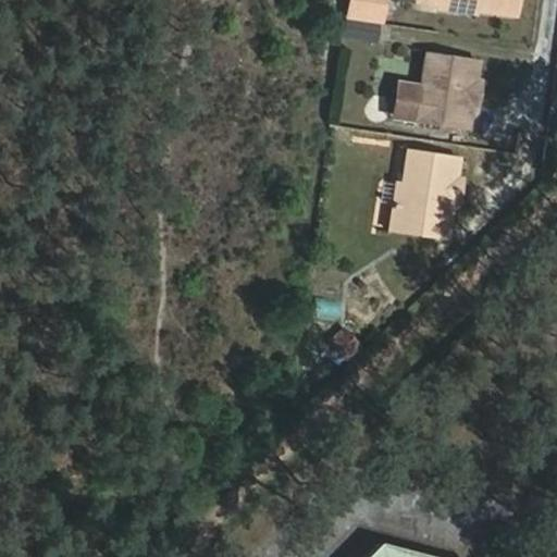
[(383,0),(349,0),(348,15),(381,20),(383,0)]
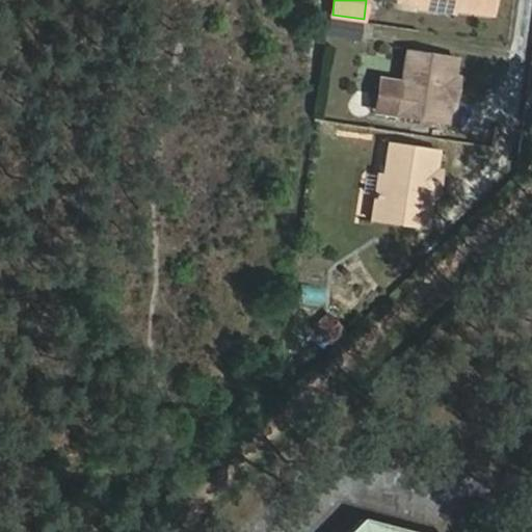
[(419,0),(419,4),(494,15),(495,0),(419,0)]
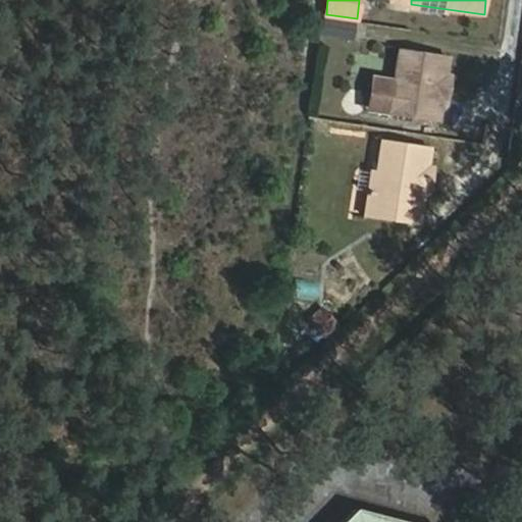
[(353,24),(328,21),(326,37),(351,40),(353,24)]
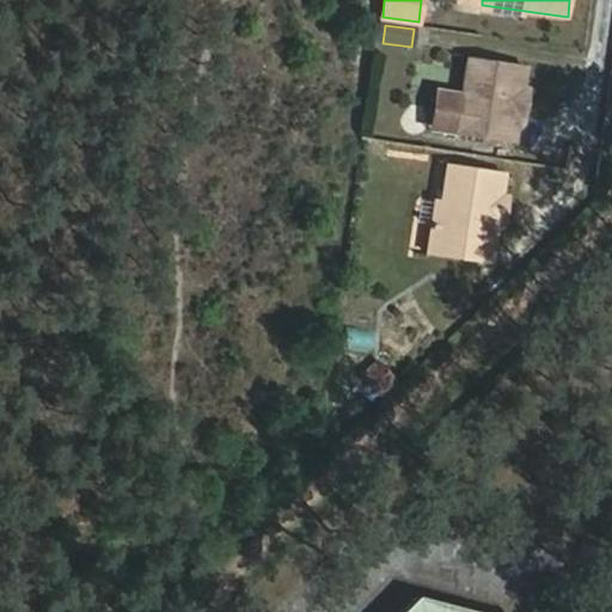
[(521,90),(525,66),(469,57),(464,93),(457,92),(451,134),(513,142),(518,112),(510,108),(513,92),(521,90)]
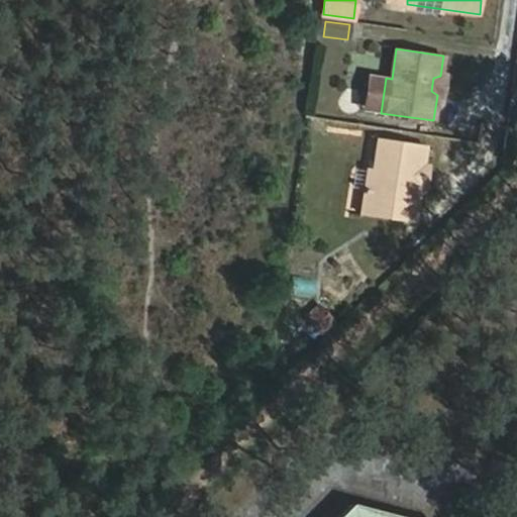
[(365,110),(381,113),(386,78),(369,76),(365,110)]
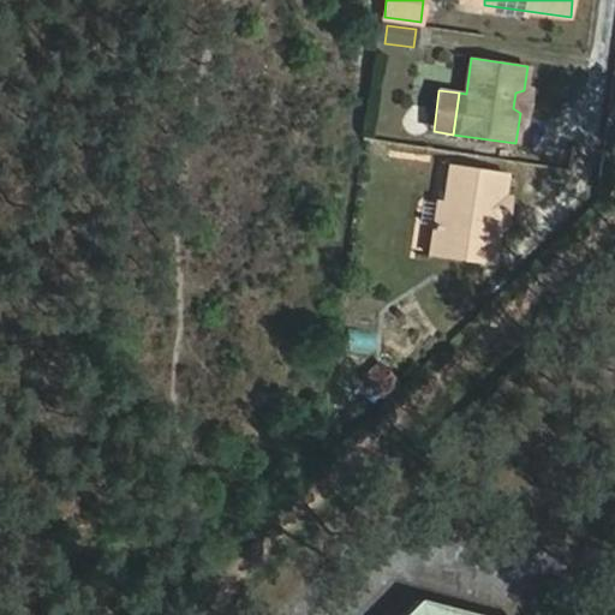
[(614,163),(614,157),(604,150),(601,177),(614,163)]
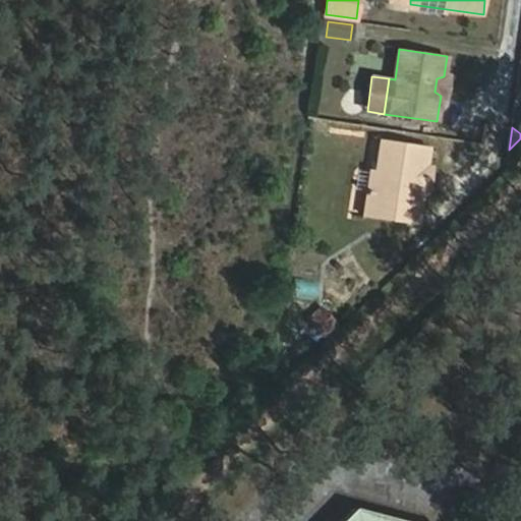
[(382,139),(377,169),(371,168),(364,217),(417,225),(423,187),(417,183),(419,170),(426,168),(430,147),(382,139)]
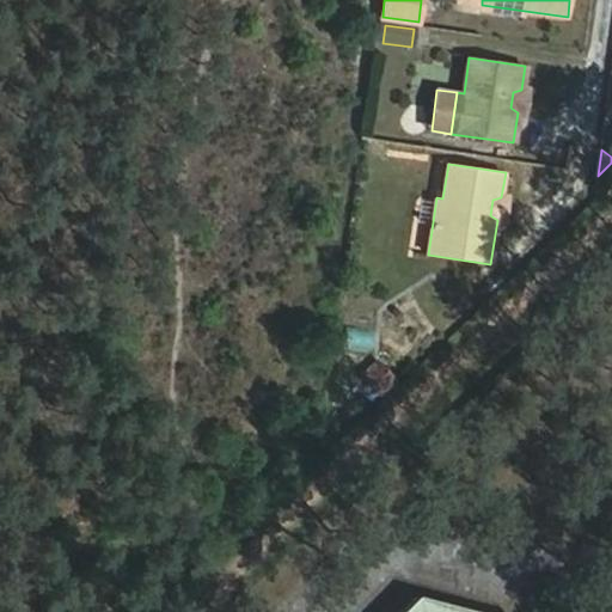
[(399,611),(477,611),(416,597),(399,611)]
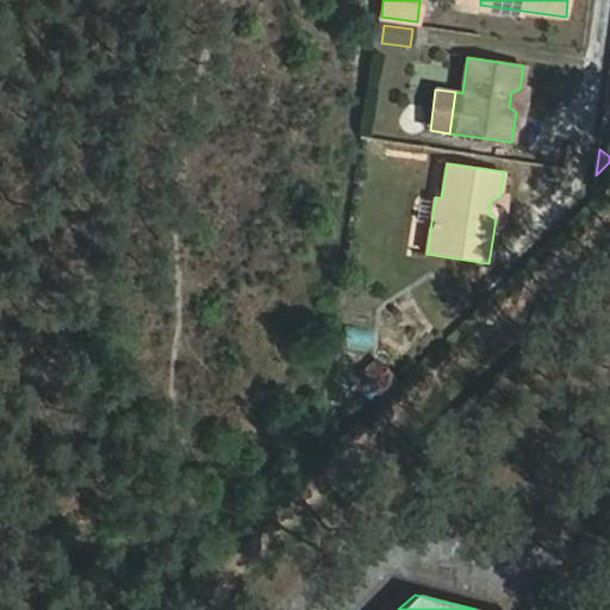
All buildings are outlined.
